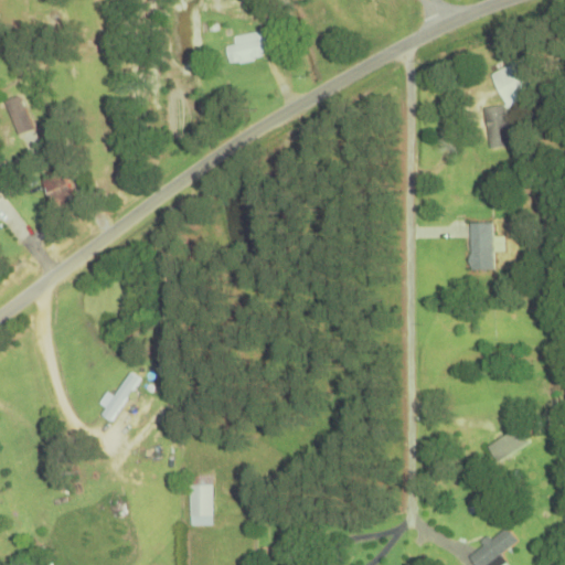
[(228,64),(269,59),(266,33),(233,38),(235,46),(226,48),(228,64)]
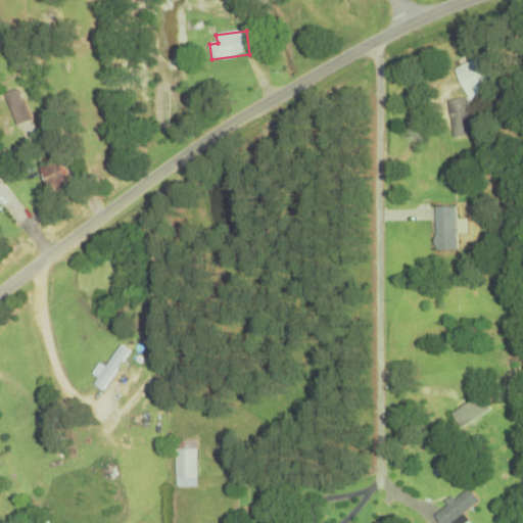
[(464,91),(498,81),(491,56),(457,66),(464,91)]
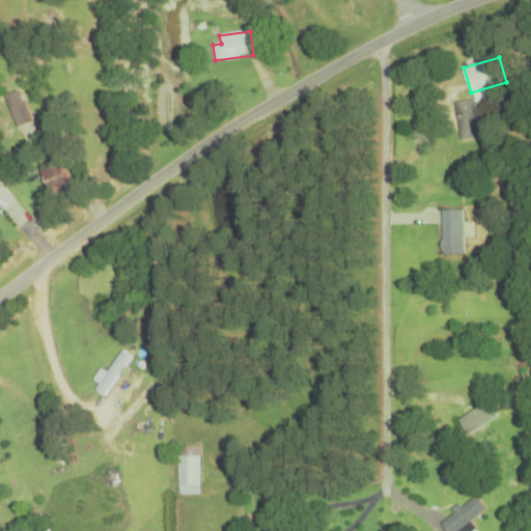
[(18,129),(32,122),(18,90),(3,98),(18,129)]
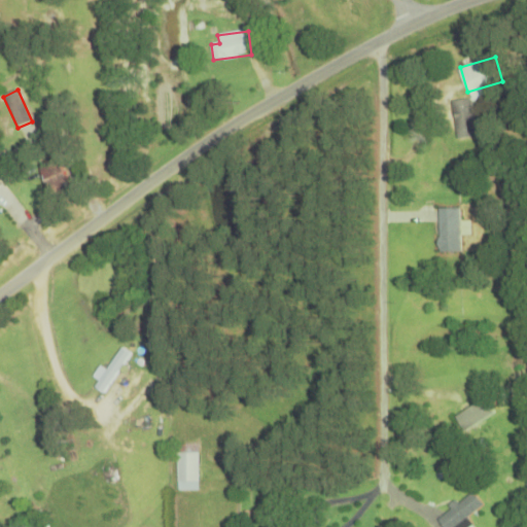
[(68,184),(60,157),(37,165),(46,191),(68,184)]
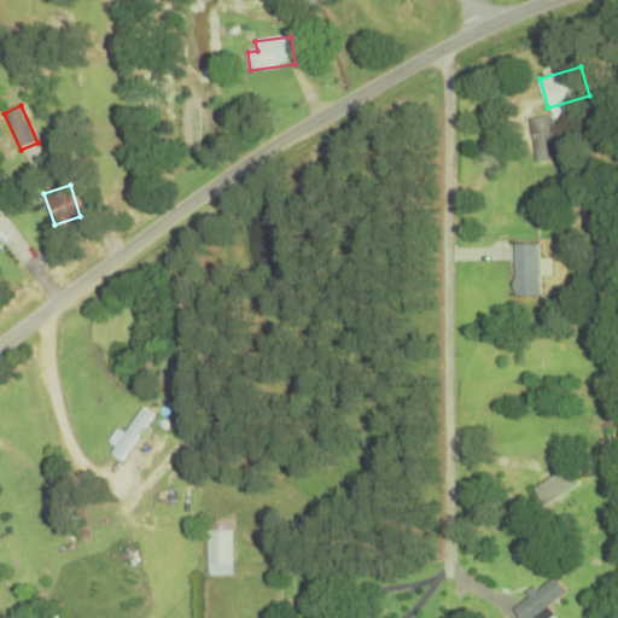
[(514,245),(514,297),(540,297),(540,245),(514,245)]
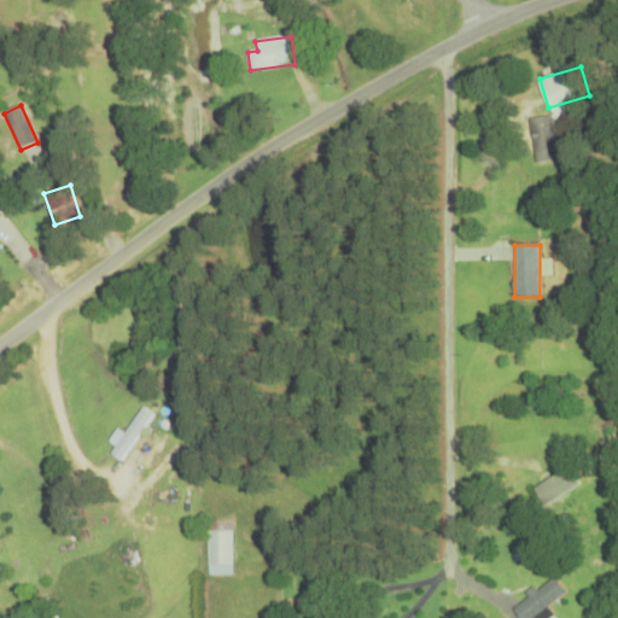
[(111,456),(122,464),(153,415),(143,408),(111,456)]
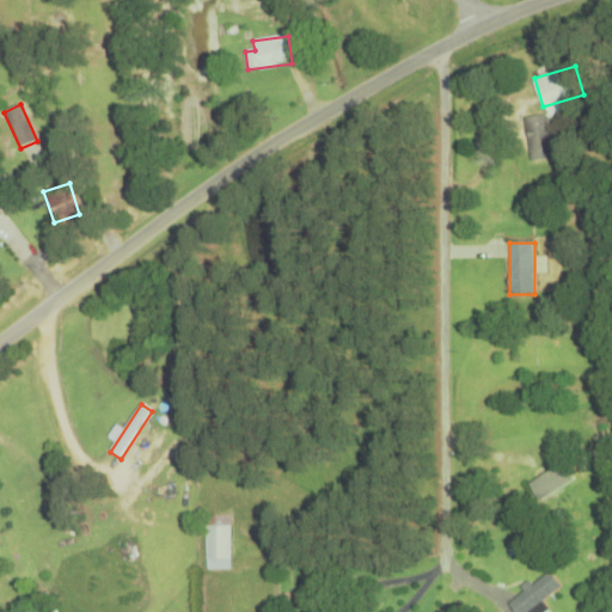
[(231,570),(231,516),(204,516),(204,570),(231,570)]
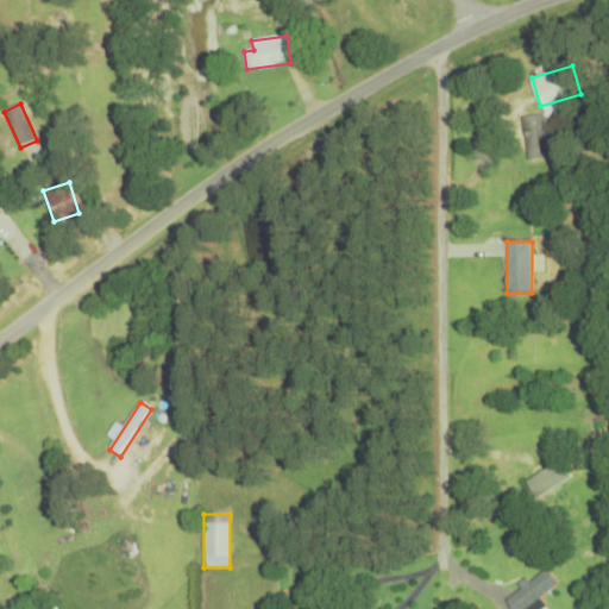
[(542,608),(537,601),(557,585),(545,569),(504,601),(510,608),(542,608)]
